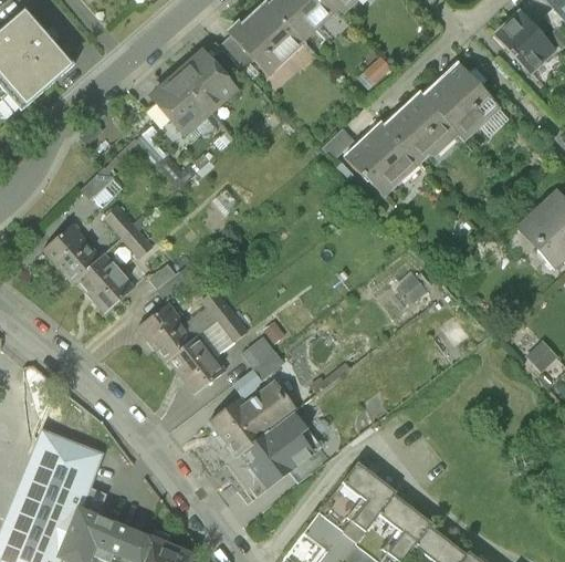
[(268,73),(303,40),(270,3),(267,0),(242,22),(239,19),(228,29),(231,33),(254,59),(268,73)]
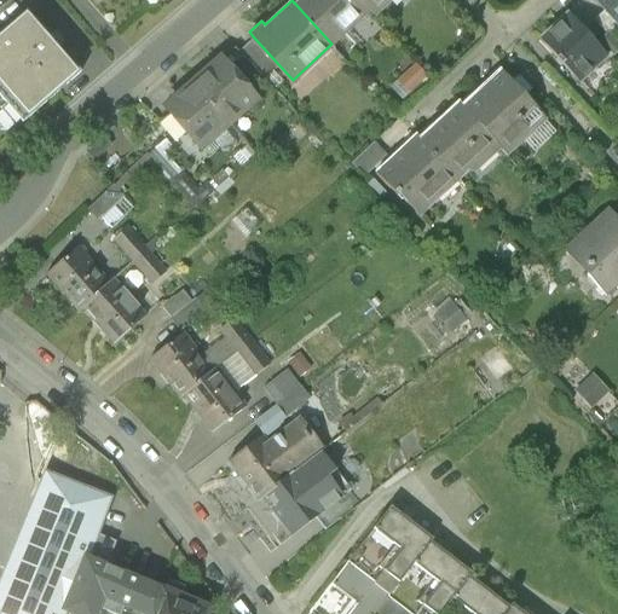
[(299,0),(295,4),(331,44),(370,9),(363,0),(299,0)]
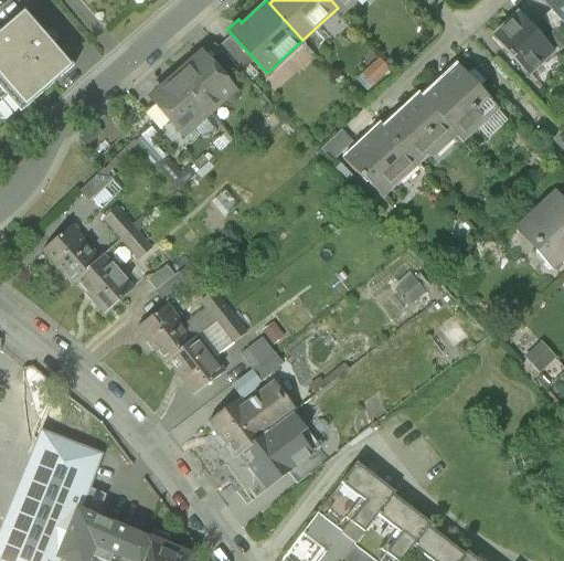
[(331,0),(338,8),(342,12),(355,0),(331,0)]
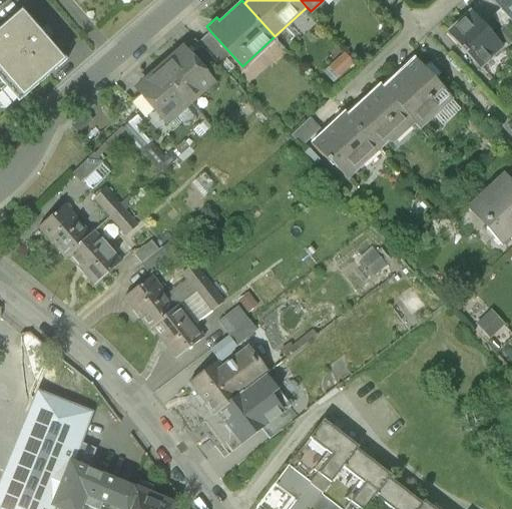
[(497,0),(511,16),(511,0),(497,0)]
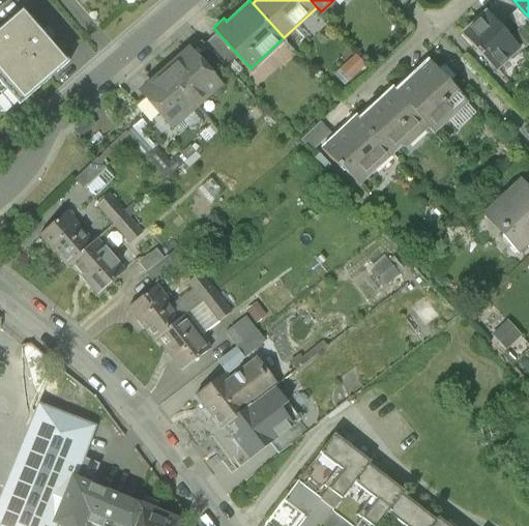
[(24,6),(0,26),(0,81),(19,103),(69,59),(24,6)]
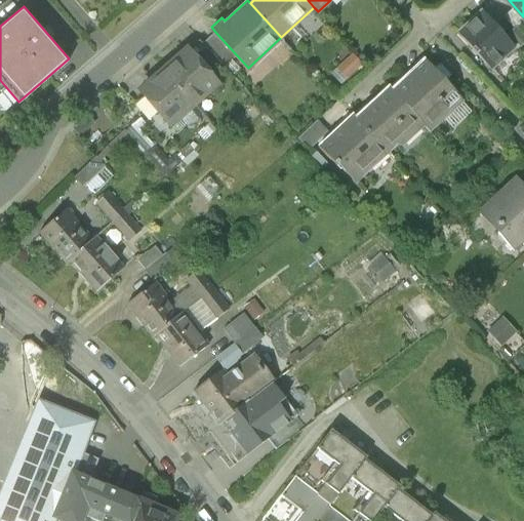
[(457,32),(490,69),(514,47),(481,10),(457,32)]
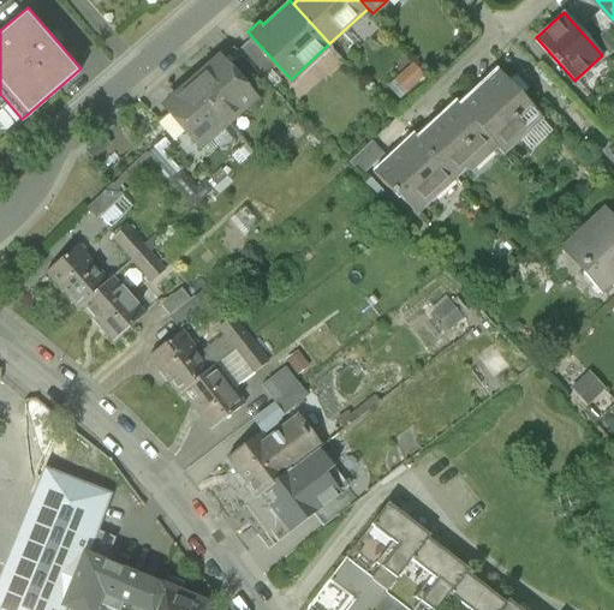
[(264,76),(276,64),(251,36),(238,48),(264,76)]
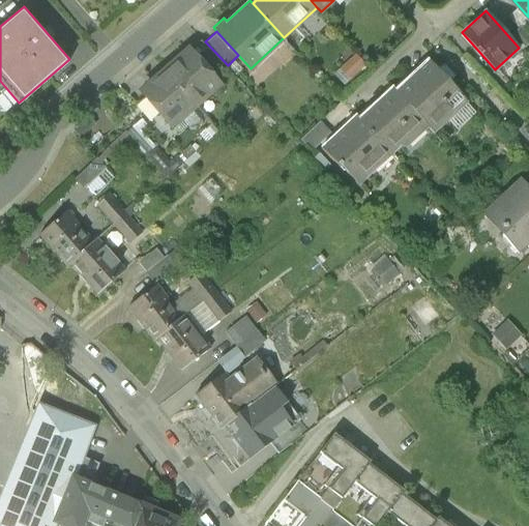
[(189,46),(165,67),(198,105),(223,83),(189,46)]
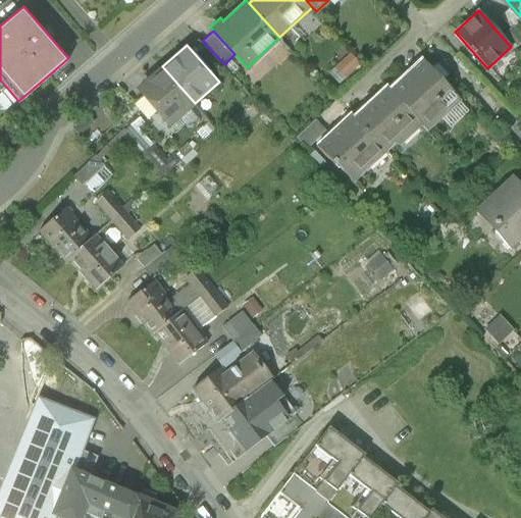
[(360,61),(351,52),(329,71),(339,82),(360,61)]
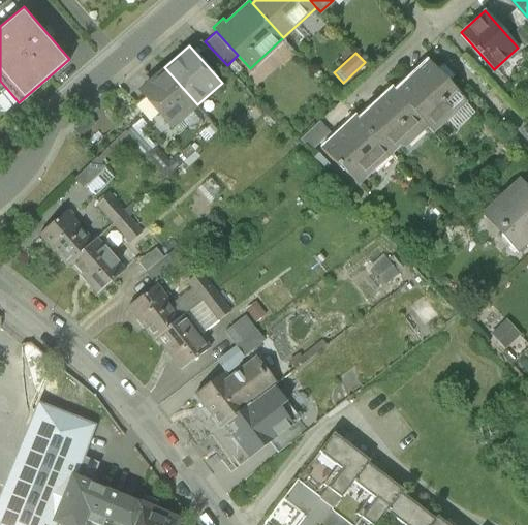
[(429,60),(396,91),(424,120),(433,130),(466,99),(429,60)]
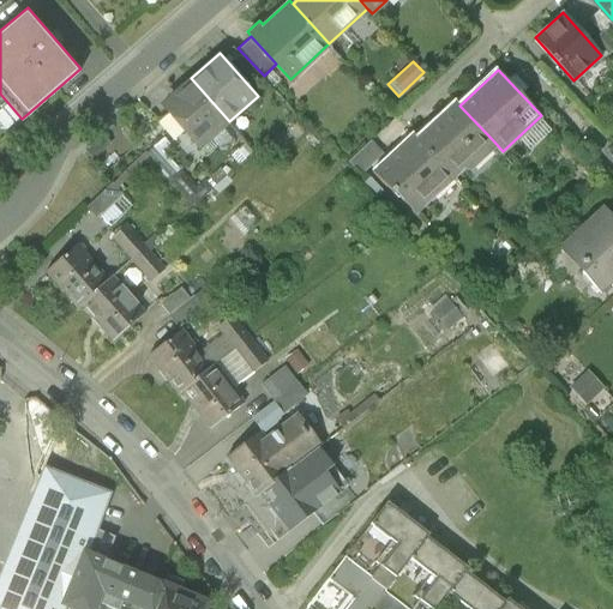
[(200,146),(229,121),(191,78),(162,103),(200,146)]
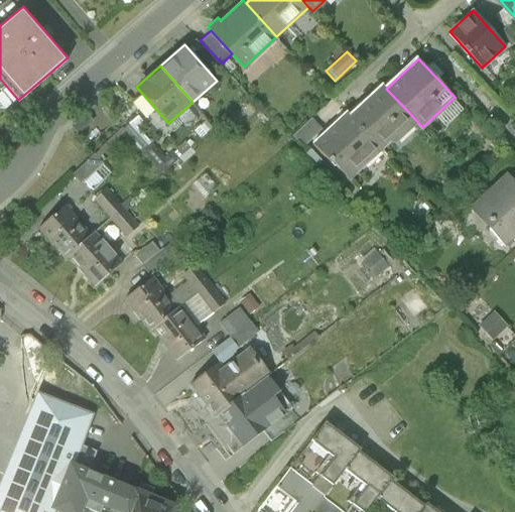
[(380,148),(413,117),(386,89),(383,86),(351,116),(380,148)]
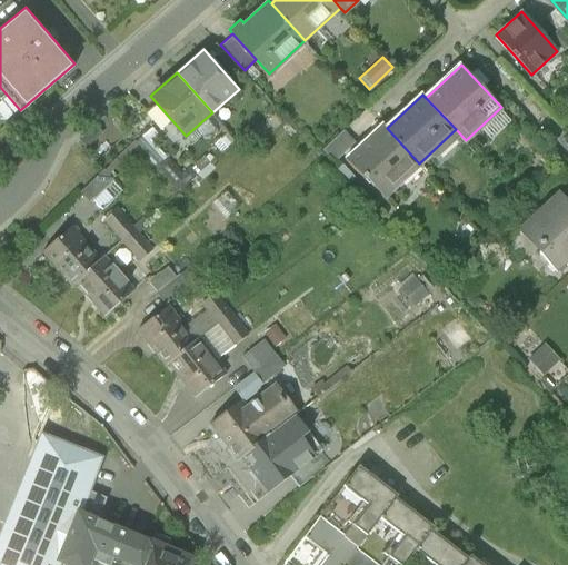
[(281,124),(294,138),(300,131),(289,117),(281,124)]
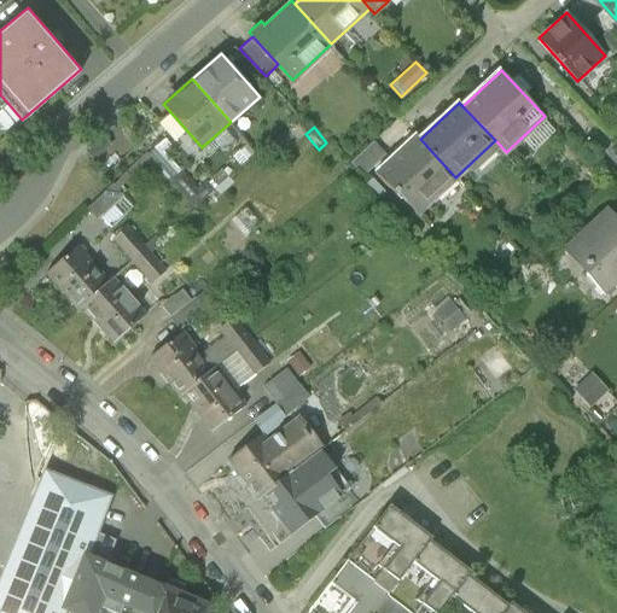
[(419,212),(455,177),(420,139),(415,134),(377,171),(401,197),(402,196),(419,212)]
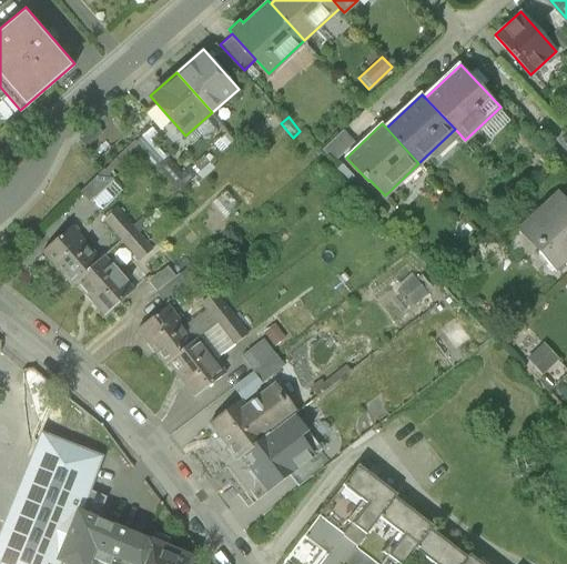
[(355,141),(344,129),(324,149),(334,160),(355,141)]
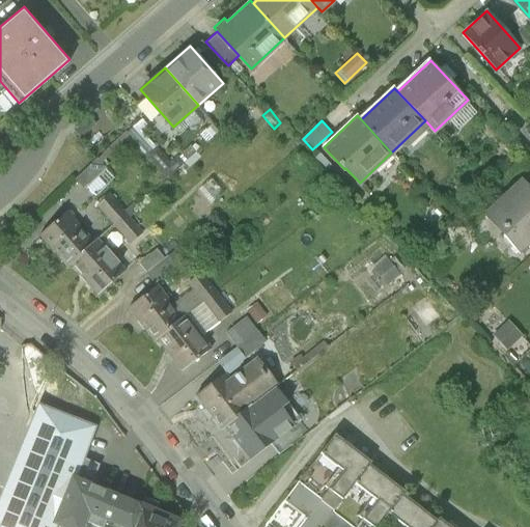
[(196,150),(191,143),(182,151),(188,158),(196,150)]
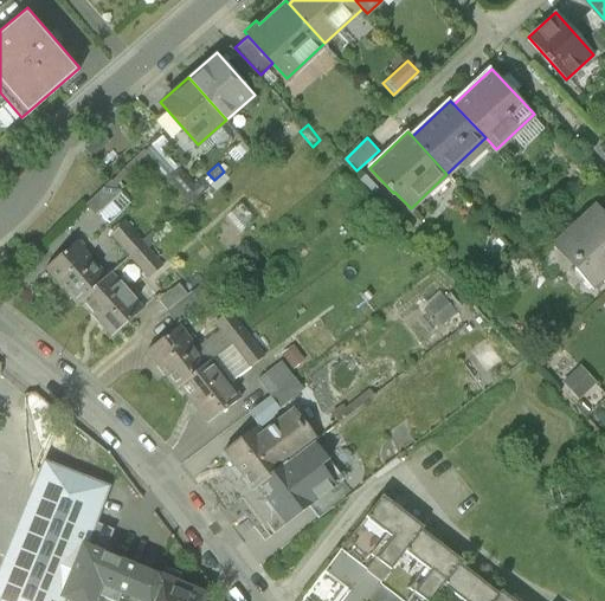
[(179,166),(168,174),(191,200),(208,185),(201,176),(194,183),(179,166)]
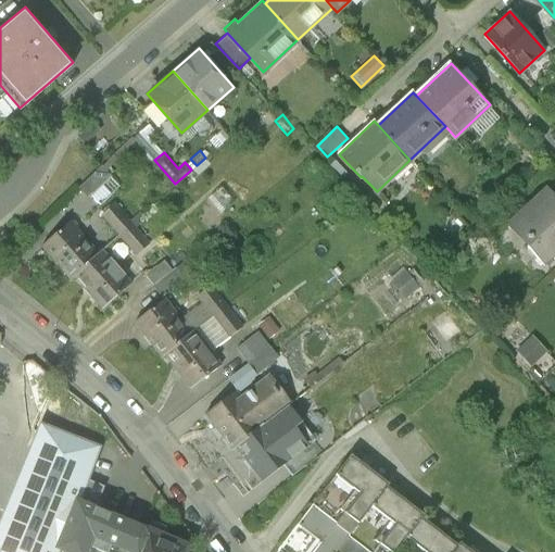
[(122,183),(102,163),(79,186),(99,205),(122,183)]
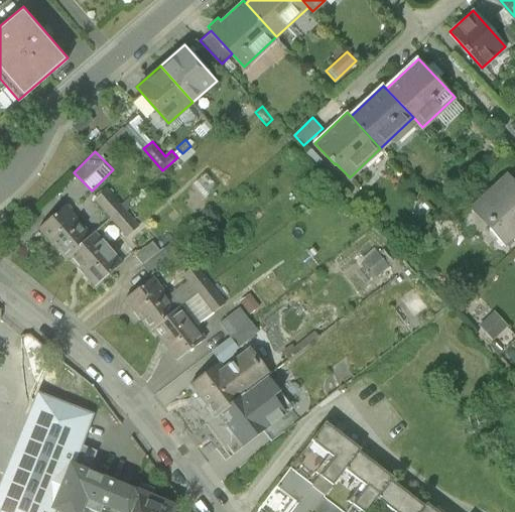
[(514,183),(505,172),(468,207),(502,243),(514,232),(514,183)]
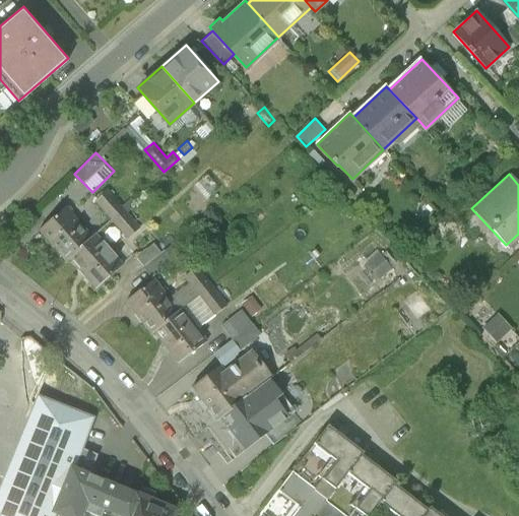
[(121,205),(108,189),(95,200),(127,236),(139,226),(126,211),(121,205)]
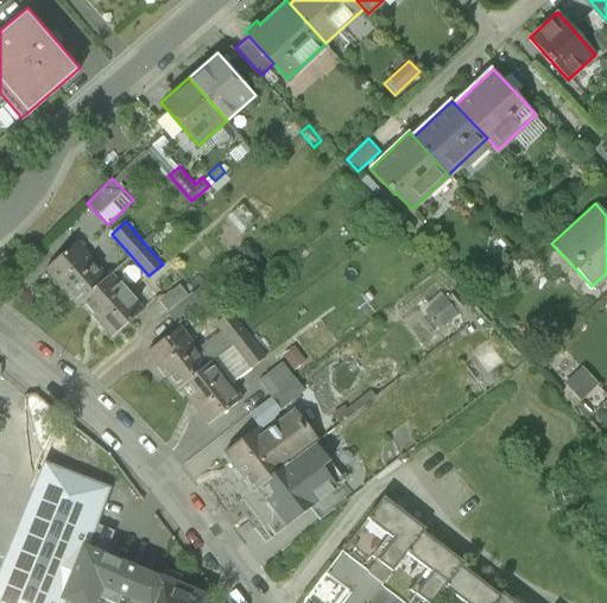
[(147,235),(141,240),(147,247),(153,242),(147,235)]
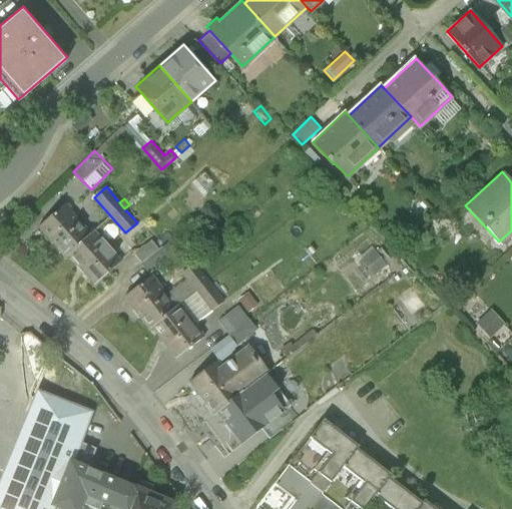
[(65,202),(39,225),(66,258),(69,253),(78,246),(77,244),(91,232),(65,202)]
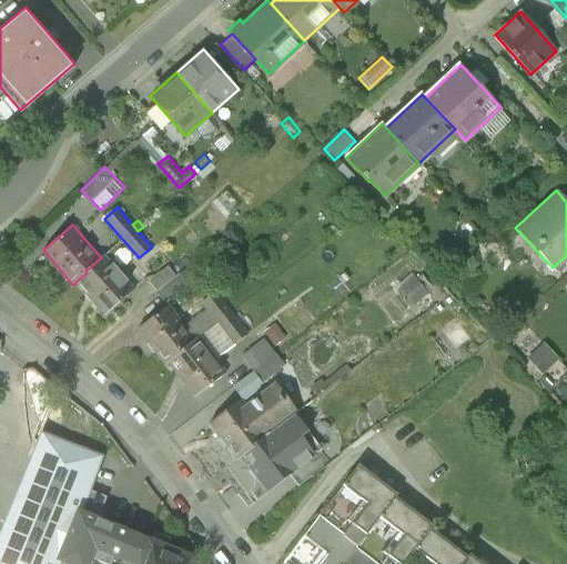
[(104,254),(101,258),(85,271),(87,273),(77,281),(105,313),(134,289),(104,254)]
